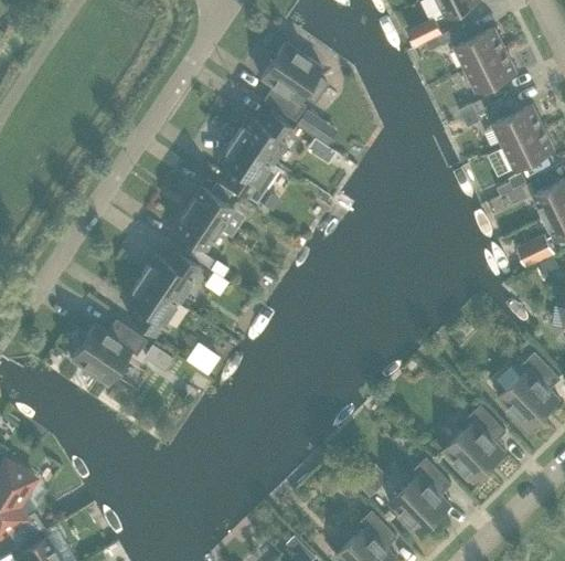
[(436,0),(440,8),(445,19),(480,1),(479,0),(436,0)]
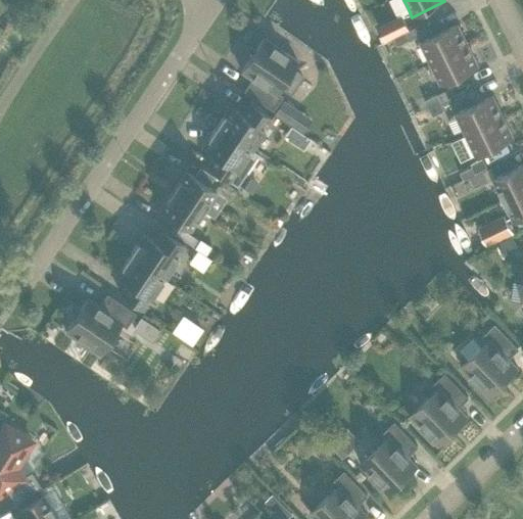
[(408,31),(401,18),(378,30),(384,42),(408,31)]
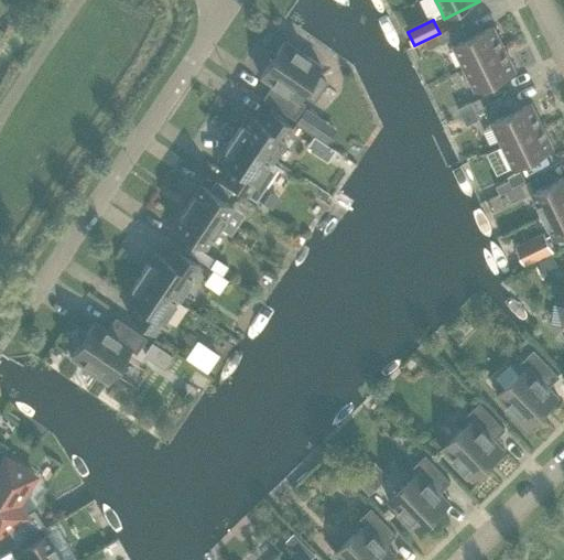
[(454,49),(464,71),(505,52),(494,29),(454,49)]
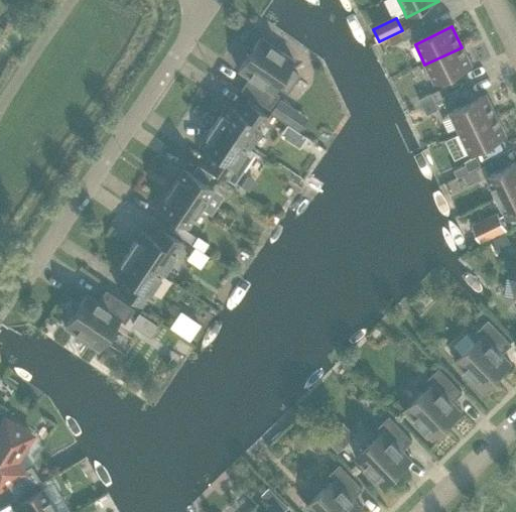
[(259,41),(248,58),(238,74),(249,81),(241,93),(268,111),(276,98),(272,95),(275,90),(284,97),(297,78),(287,72),(293,64),(259,41)]
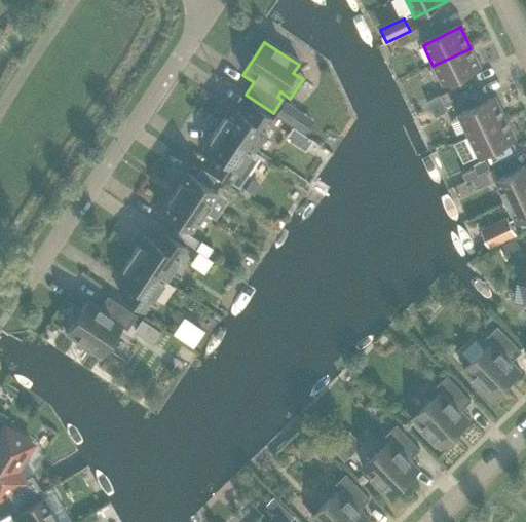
[(481,69),(471,48),(433,66),(443,87),(481,69)]
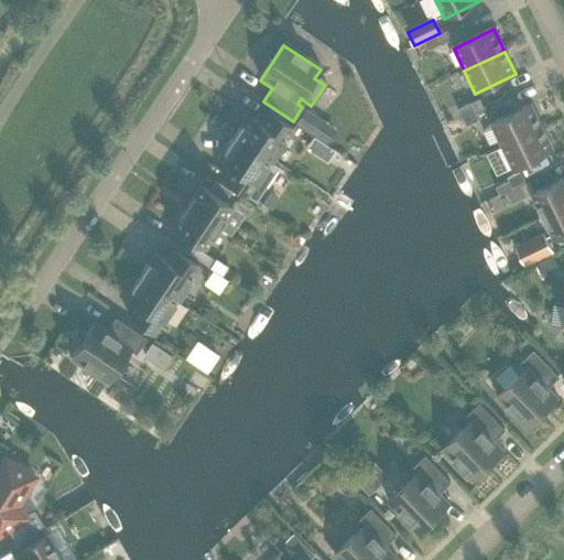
[(491,126),(502,148),(542,128),(531,106),(491,126)]
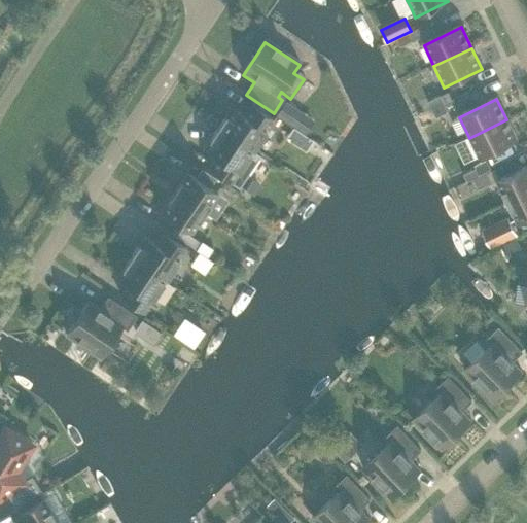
[(288,100),(280,116),(294,124),(289,135),(307,144),(312,135),(307,133),(316,115),(288,100)]
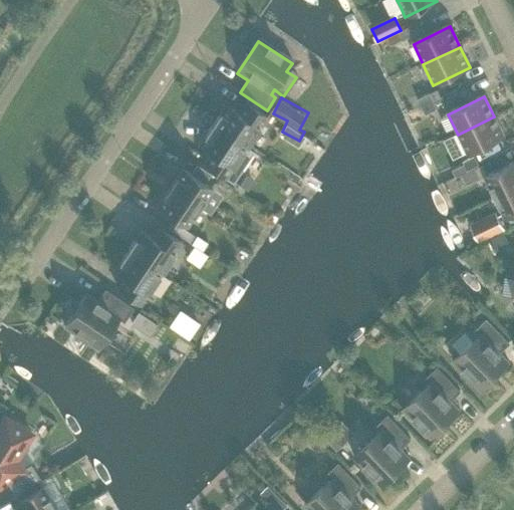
[(212,128),(245,150),(266,118),(245,104),(237,115),(225,107),(212,128)]
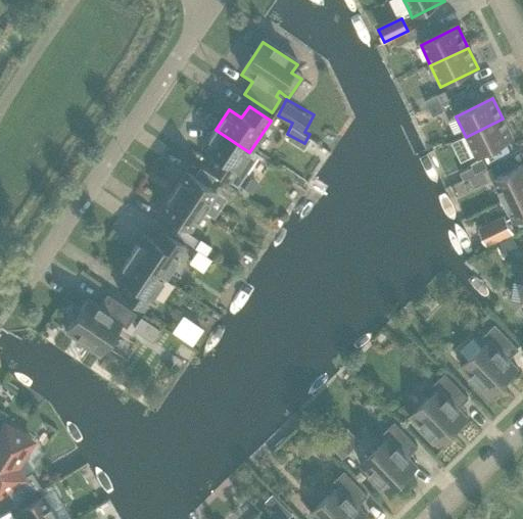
[(513,140),(503,119),(466,137),(476,158),(513,140)]
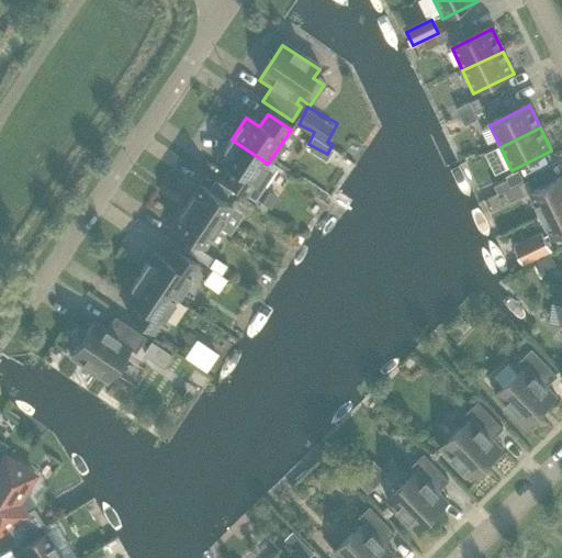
[(277,170),(268,164),(232,140),(217,160),(231,170),(222,182),(255,204),(277,170)]
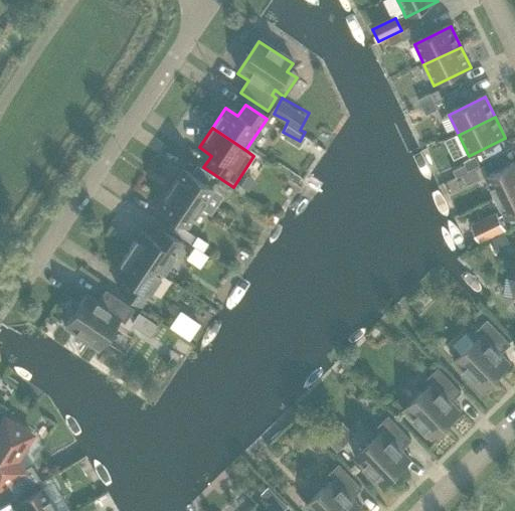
[(514,189),(514,164),(485,179),(495,199),(514,189)]
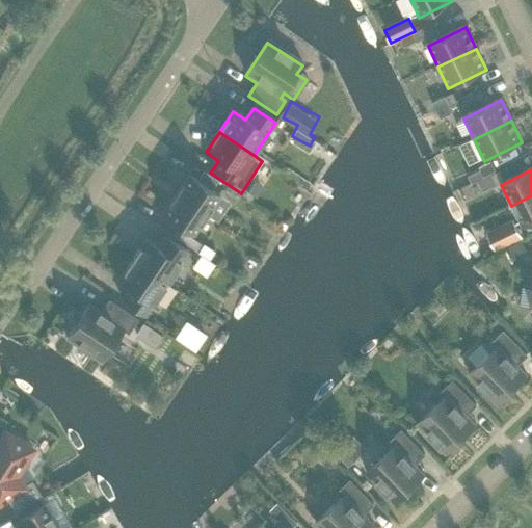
[(176,196),(206,217),(219,199),(188,178),(176,196)]
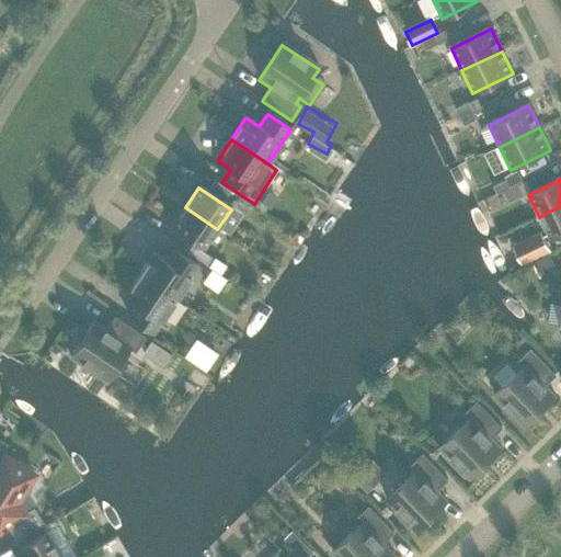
[(560,234),(560,206),(539,217),(550,240),(560,234)]
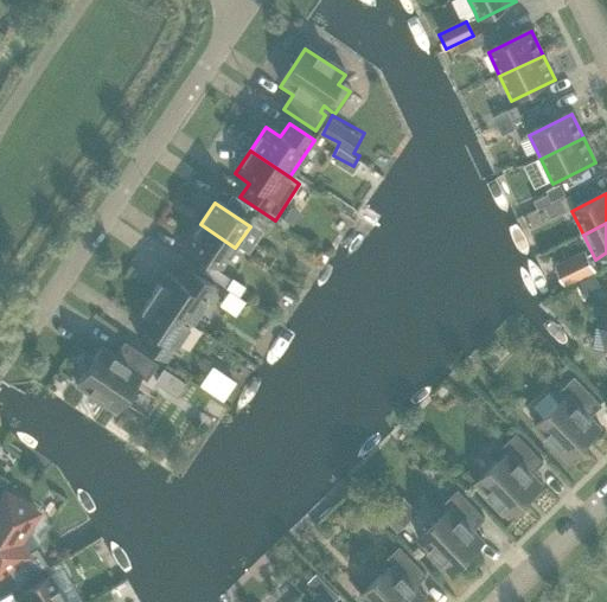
[(221,270),(235,248),(200,224),(185,247),(221,270)]
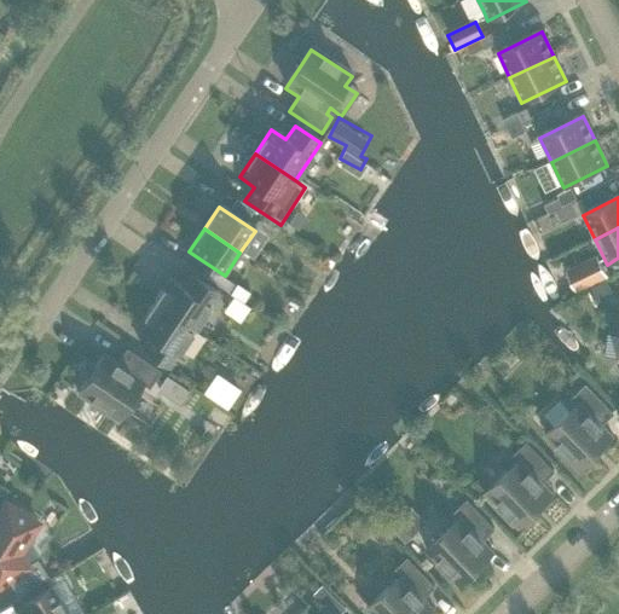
[(577,295),(607,279),(596,258),(566,273),(577,295)]
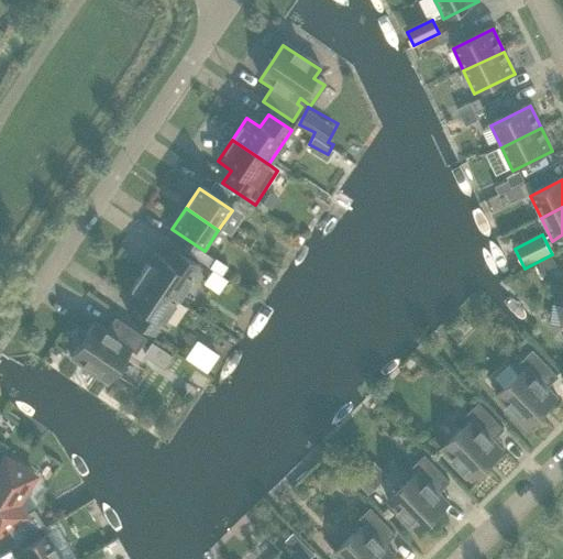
[(139,277),(176,303),(199,269),(175,252),(167,264),(154,255),(139,277)]
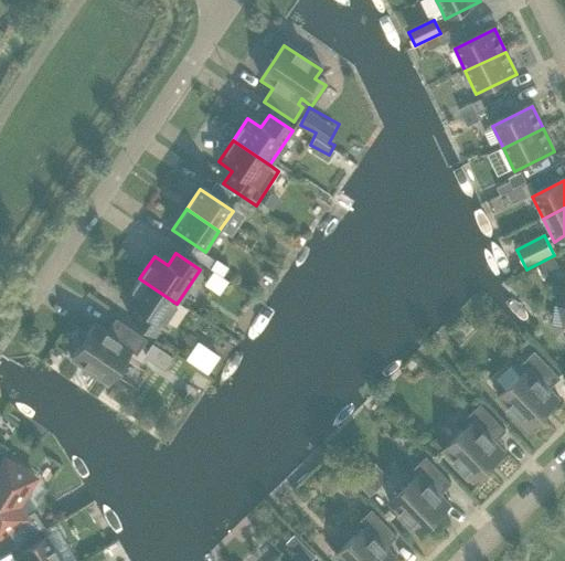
[(226,272),(214,264),(209,272),(221,279),(226,272)]
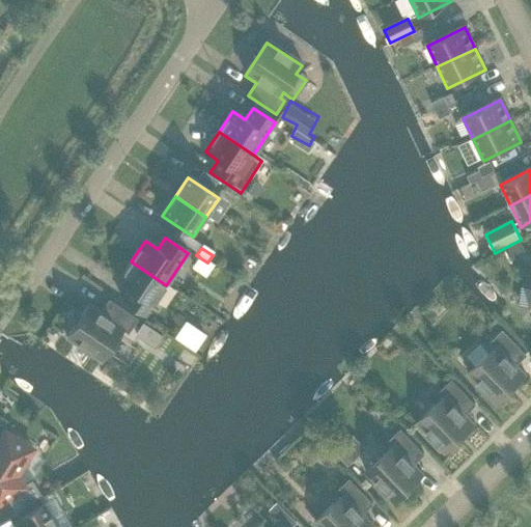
[(144,317),(166,285),(131,261),(117,282),(130,290),(122,302),(144,317)]
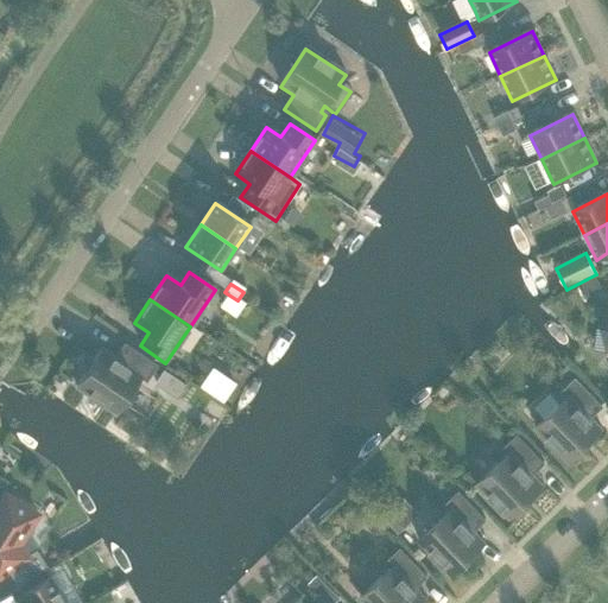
[(101,350),(93,363),(75,389),(115,416),(140,379),(145,382),(156,368),(124,347),(115,360),(101,350)]
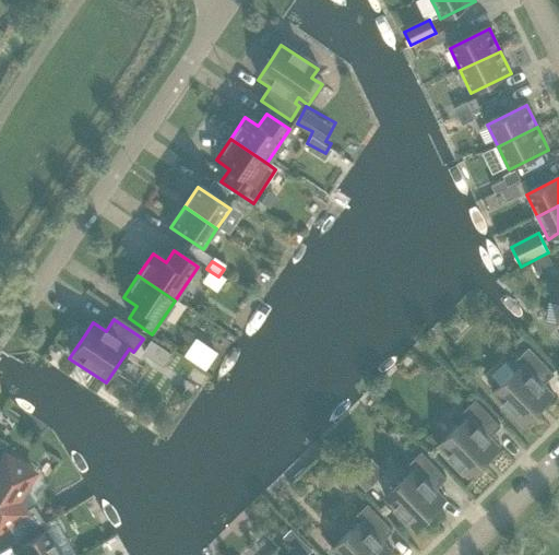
[(155,338),(146,351),(164,362),(173,349),(155,338)]
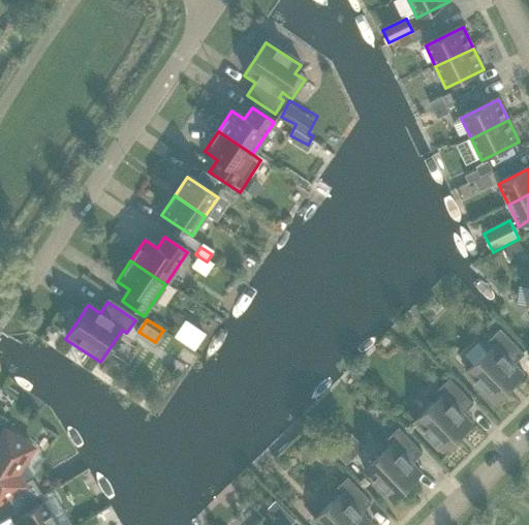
[(205,336),(190,326),(180,341),(195,351),(205,336)]
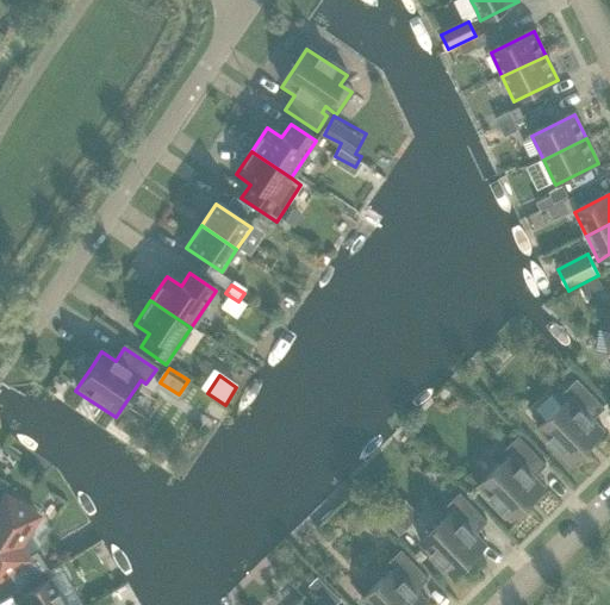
[(604,410),(578,382),(565,394),(570,399),(537,430),(571,465),(604,432),(592,420),(604,410)]
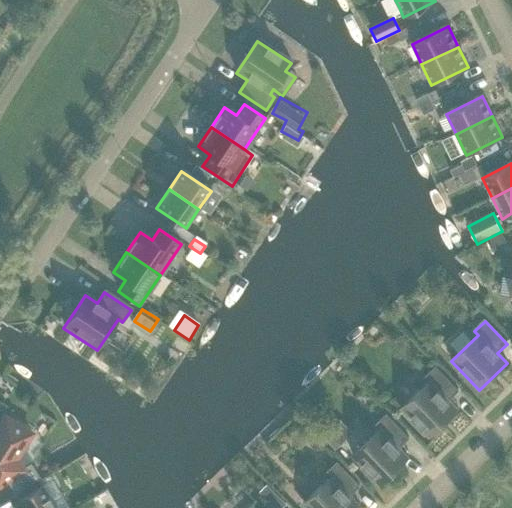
[(425,379),(428,383),(402,409),(430,438),(458,411),(444,397),(454,388),(435,368),(425,379)]
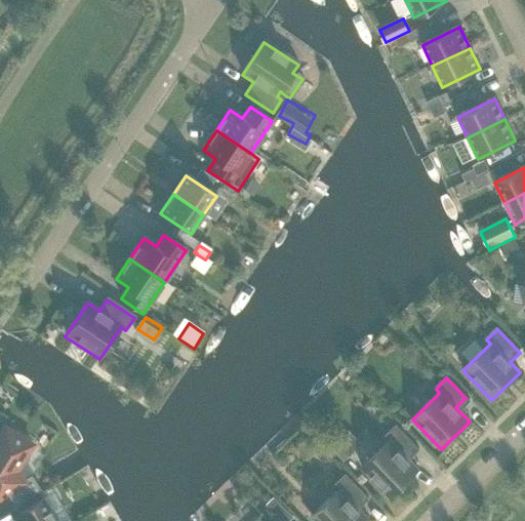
[(418,450),(396,427),(385,438),(389,442),(361,469),(390,498),(418,471),(409,461),(418,450)]
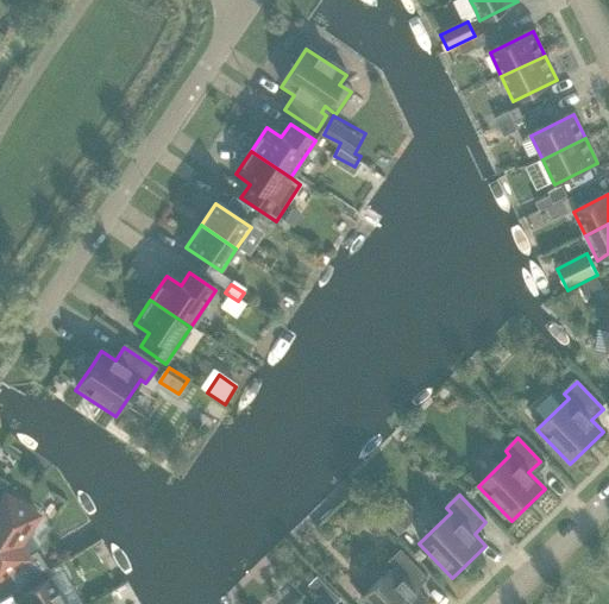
[(20,504),(19,505),(4,496),(0,501),(0,577),(7,572),(18,590),(48,570),(37,553),(26,559),(19,547),(37,517),(33,514),(35,513),(20,504)]
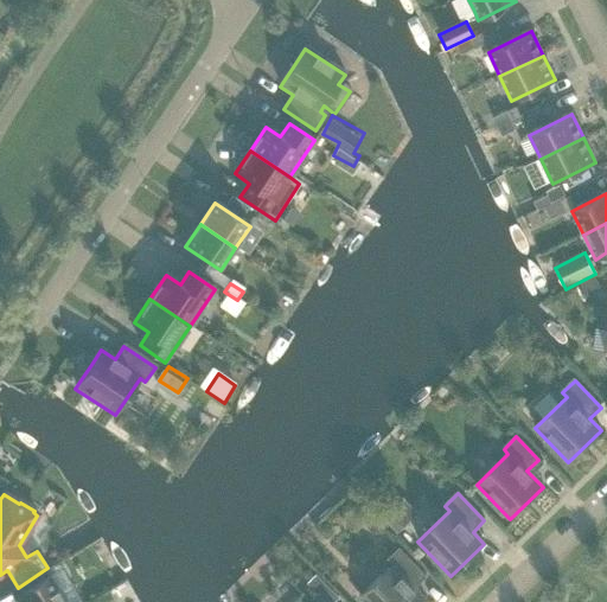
[(410,522),(397,507),(383,522),(396,535),(410,522)]
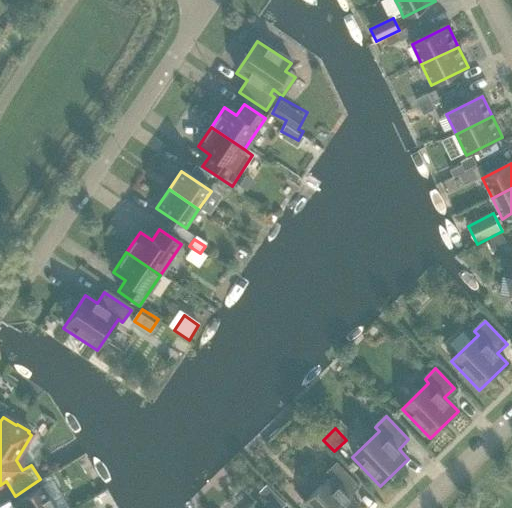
[(350,496),(359,487),(337,464),(326,474),(330,478),(303,504),(306,507),(358,507),(359,506),(350,496)]
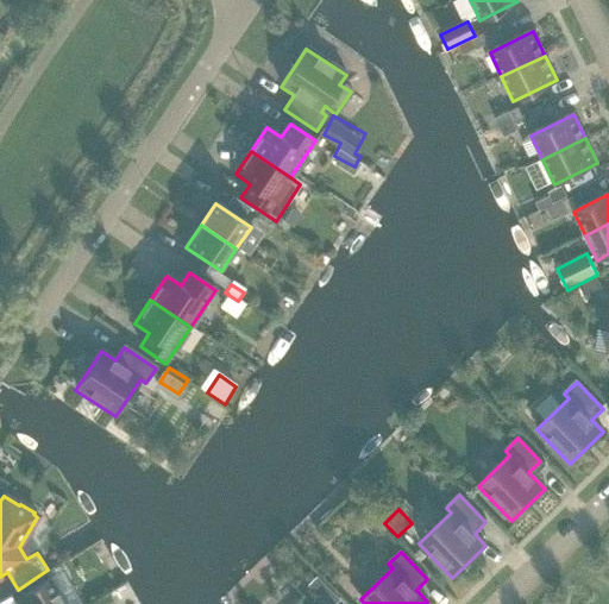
[(320,568),(311,579),(334,601),(344,591),(320,568)]
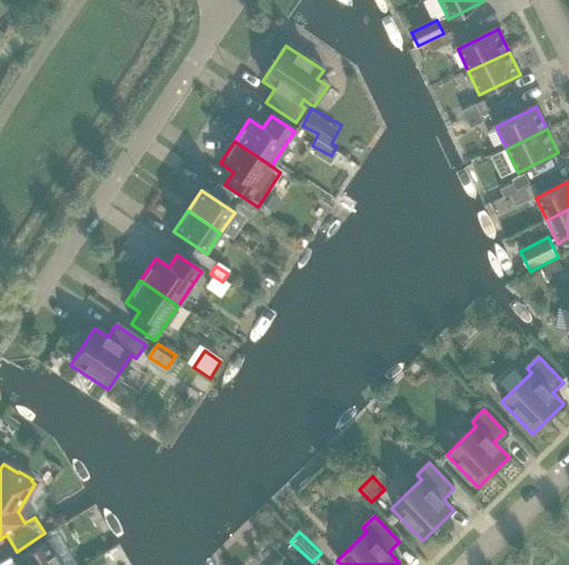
[(58,564),(45,542),(35,547),(20,557),(25,564),(58,564)]
